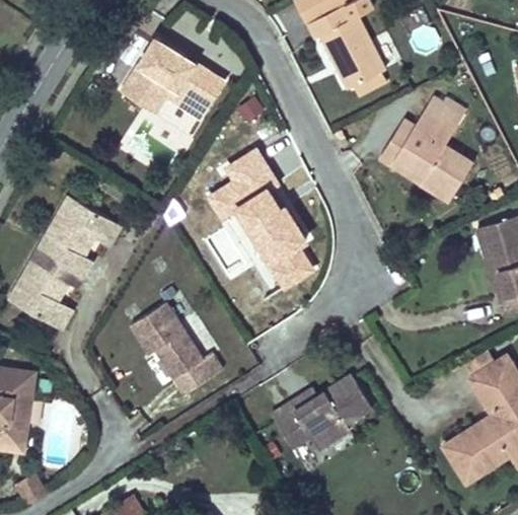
[(385,71),(357,17),(373,9),(368,0),(355,0),(308,25),(315,40),(321,38),(349,90),(381,73),(385,71)]
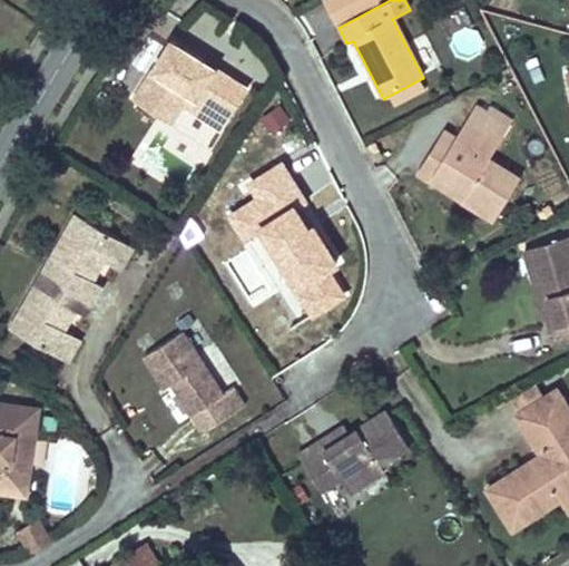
[(246,90),(214,70),(211,75),(203,69),(206,65),(170,42),(134,101),(159,117),(178,88),(228,119),(246,90)]
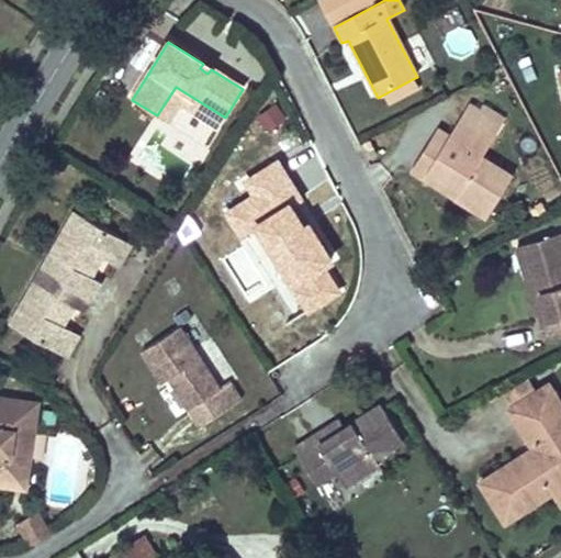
[(208,74),(211,69),(203,64),(200,68),(208,74)]
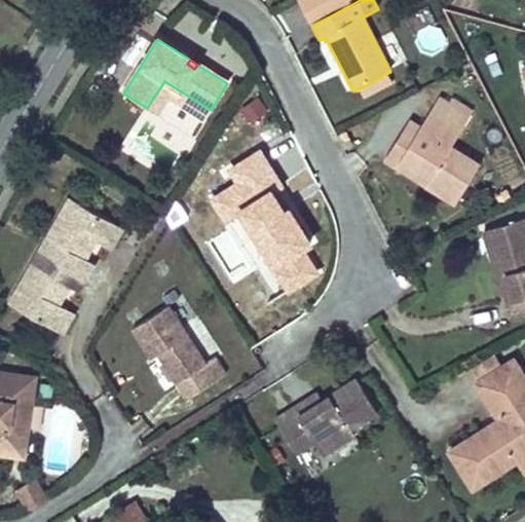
[(365,99),(391,85),(386,74),(359,88),(365,99)]
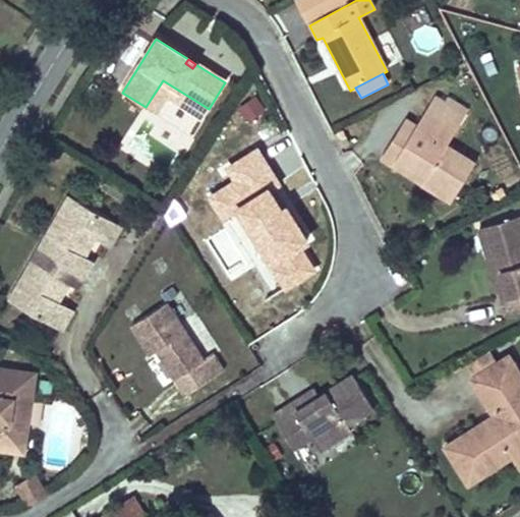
[(209,109),(163,80),(146,107),(157,113),(166,98),(201,120),(209,109)]
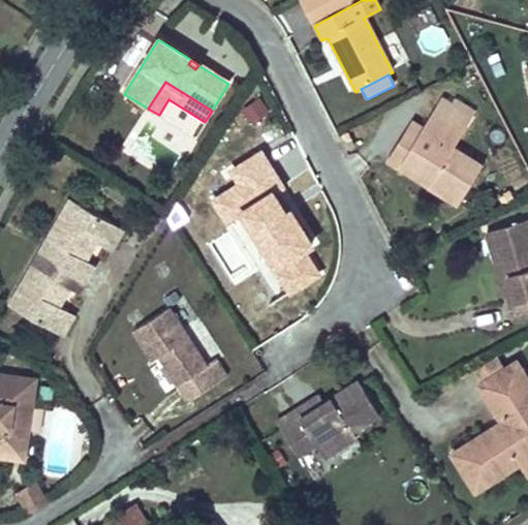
[(250,126),(270,117),(261,100),(242,109),(250,126)]
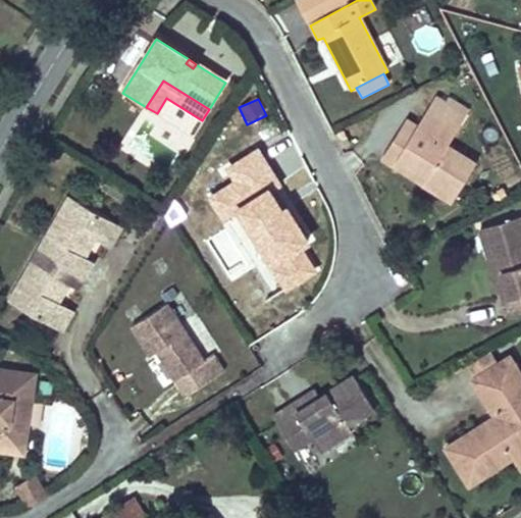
[(476,165),(448,147),(466,118),(446,105),(435,99),(417,128),(397,161),(426,179),(422,186),(453,204),(476,165)]
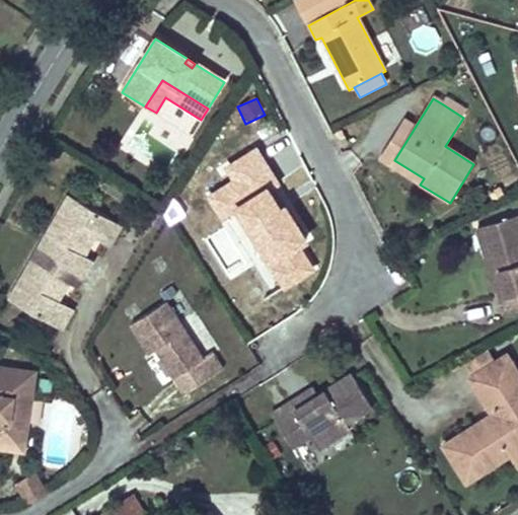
[(466,112),(446,99),(443,104),(463,118),(466,112)]
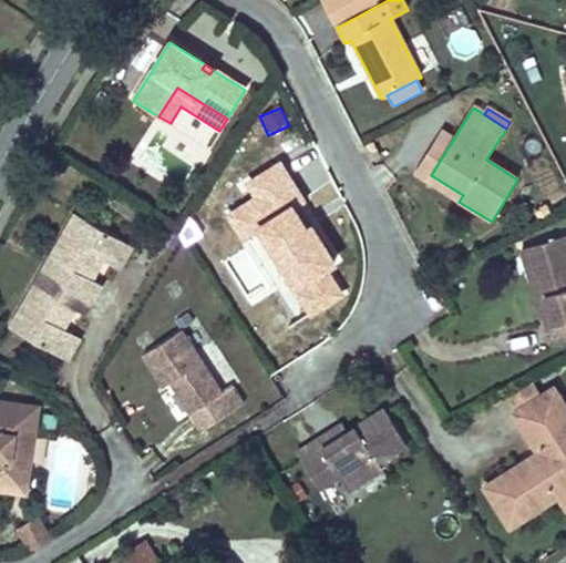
[(431,175),(453,140),(441,132),(414,174),(459,202),(463,195),(431,175)]
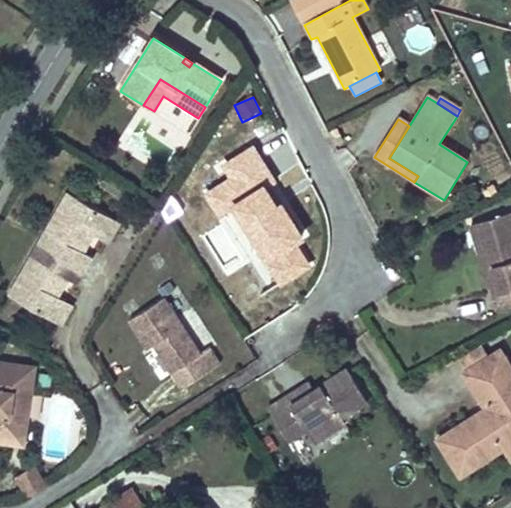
[(284,219),(268,193),(263,197),(255,183),(220,205),(229,220),(234,216),(268,270),(303,248),(284,219)]
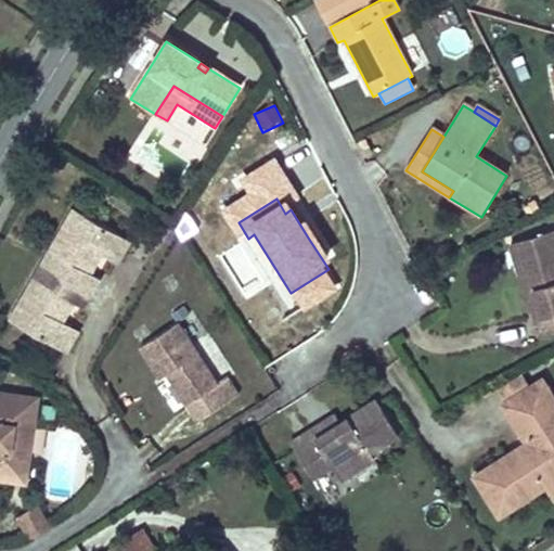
[(313,234),(297,206),(291,209),(308,238),(313,234)]
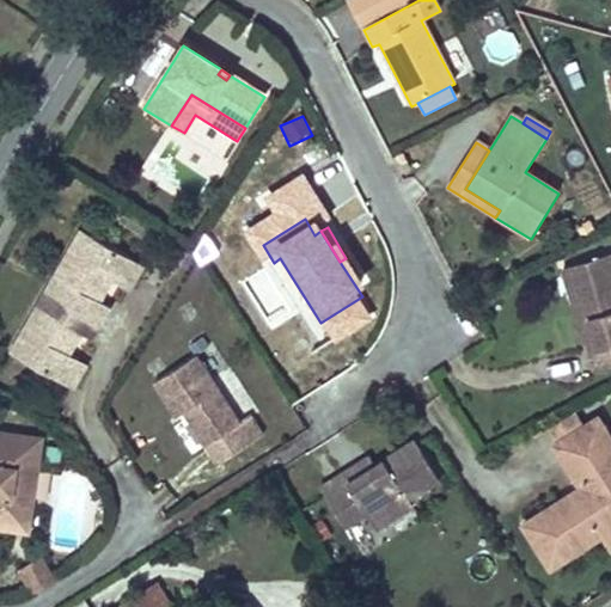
[(92,341),(110,308),(99,304),(111,281),(122,287),(136,263),(81,232),(11,355),(66,386),(79,362),(69,356),(81,335),(92,341)]
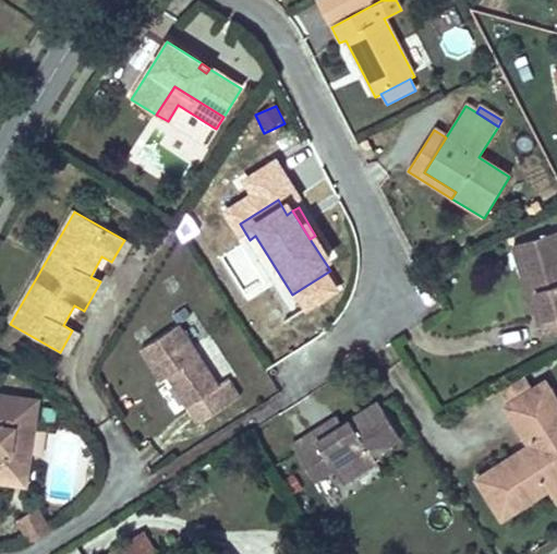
[(556,233),(512,247),(523,281),(532,278),(545,320),(535,322),(541,340),(556,335),(556,233)]
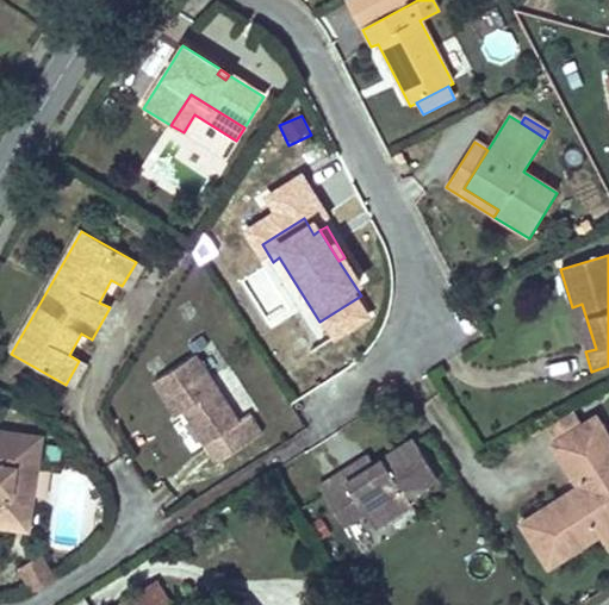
[(130,291),(143,267),(136,262),(122,286),(130,291)]
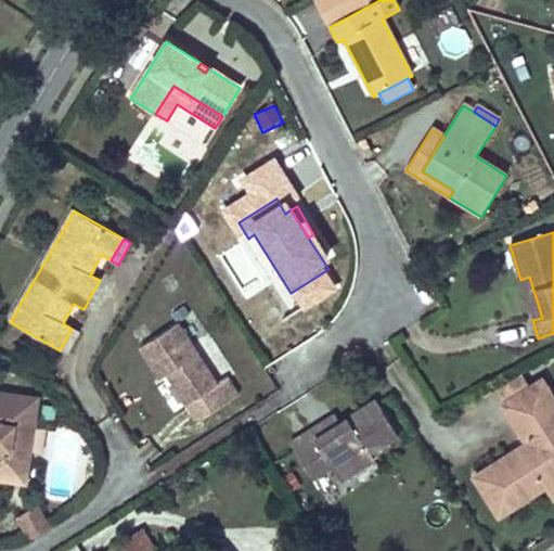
[(542,318),(529,277),(520,280),(532,320),(542,318)]
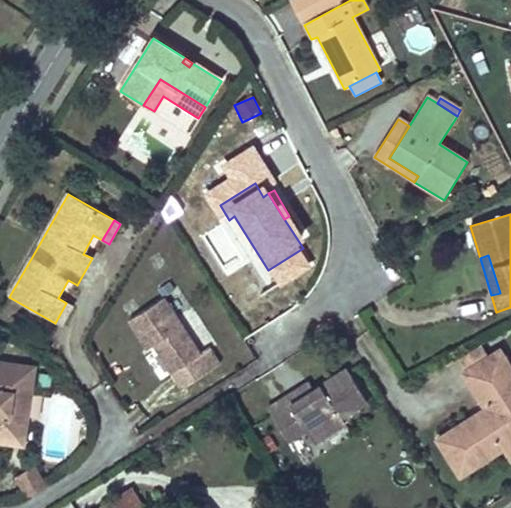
[(200,356),(163,300),(129,322),(148,351),(154,347),(156,345),(159,350),(157,351),(183,391),(219,366),(209,350),(200,356)]
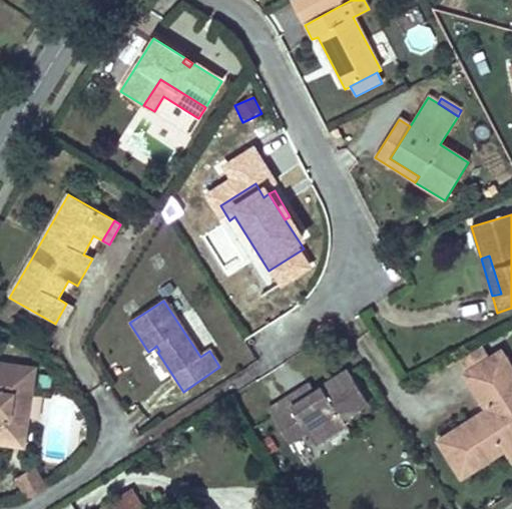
[(61,328),(73,308),(66,304),(55,324),(61,328)]
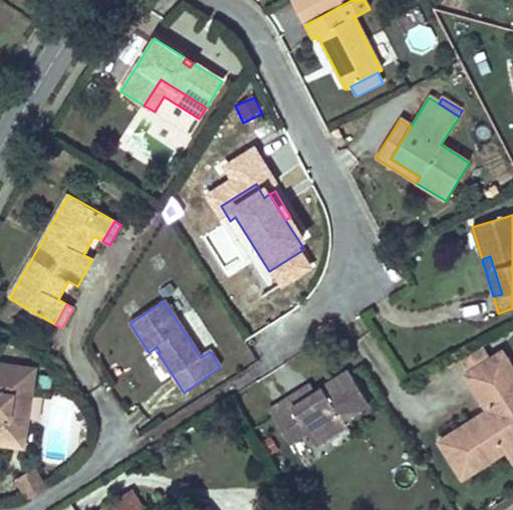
[(469,373),(489,361),(482,350),(462,362),(469,373)]
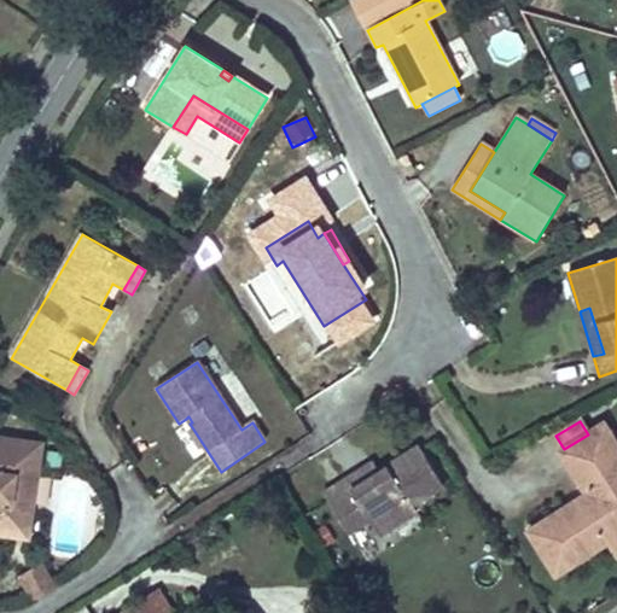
[(556,576),(606,544),(605,543),(616,536),(616,489),(605,471),(616,462),(616,445),(604,425),(588,435),(560,453),(587,496),(592,503),(572,517),(568,508),(529,532),(556,576)]
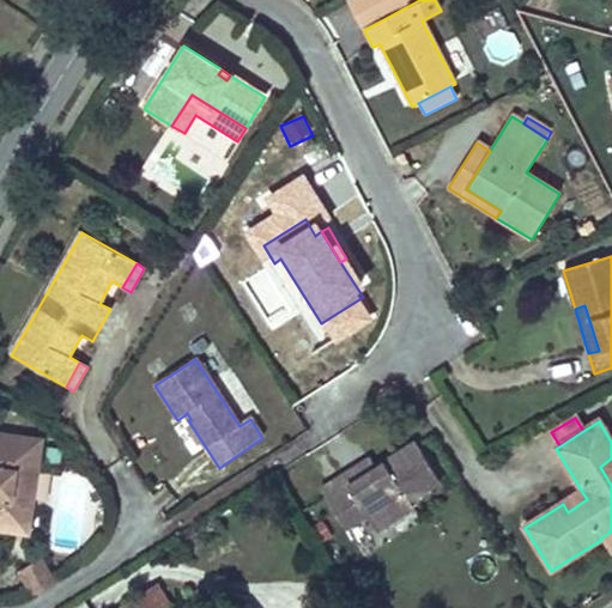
[(0,530),(28,534),(41,442),(0,436),(0,530)]
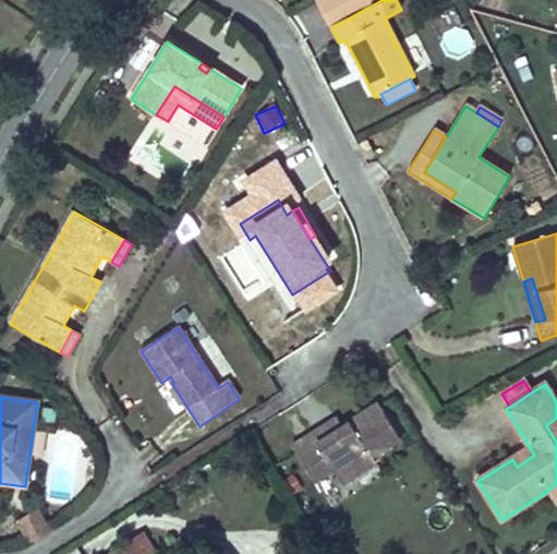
[(377,404),(341,426),(341,428),(317,442),(313,435),(292,448),(314,482),(334,470),(342,484),(376,462),(372,457),(400,440),(377,404)]
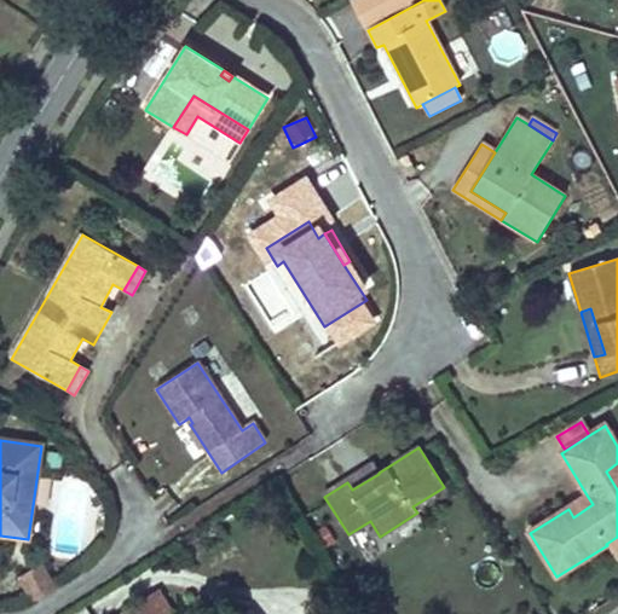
[(617,463),(606,471),(617,490),(617,463)]
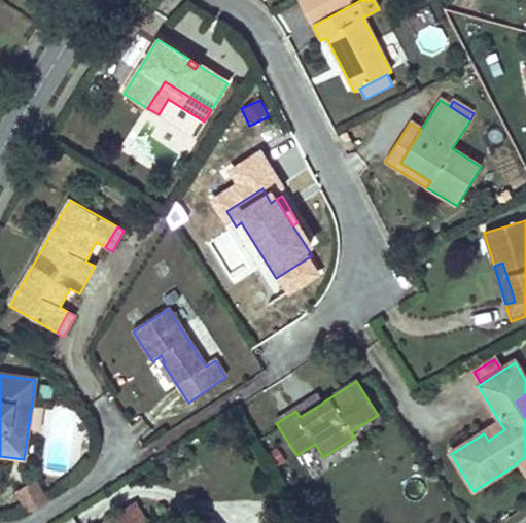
[(322,403),(318,396),(295,411),(300,417),(322,404),(322,403)]
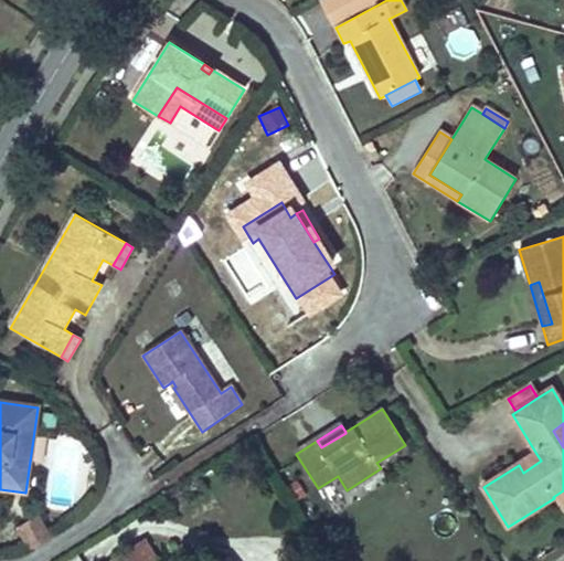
[(523,473),(541,461),(536,454),(519,465),(523,473)]
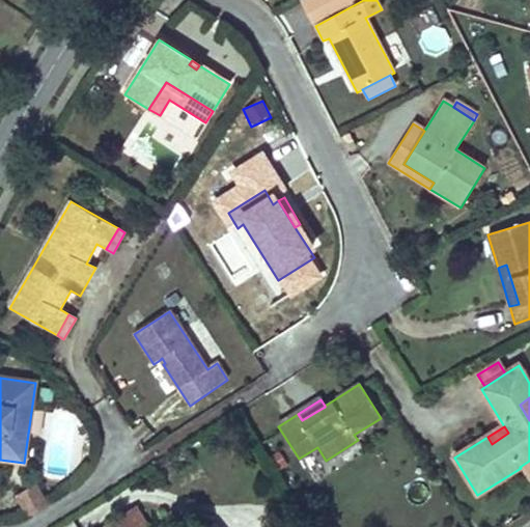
[(528,480),(529,479),(529,461),(520,467),(521,468),(528,480)]
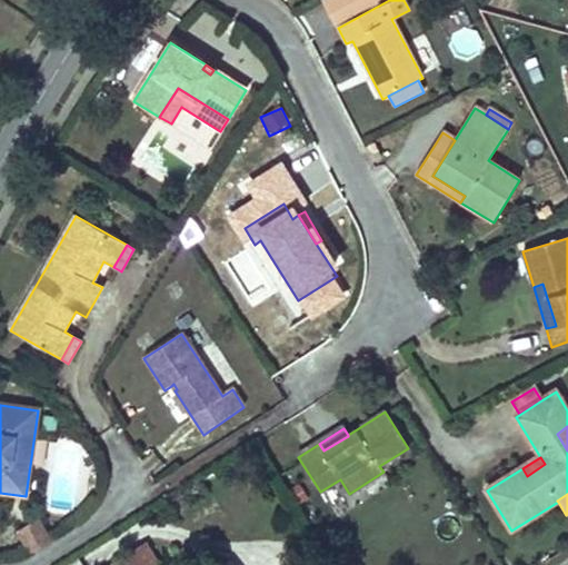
[(50,543),(38,523),(20,534),(32,554),(50,543)]
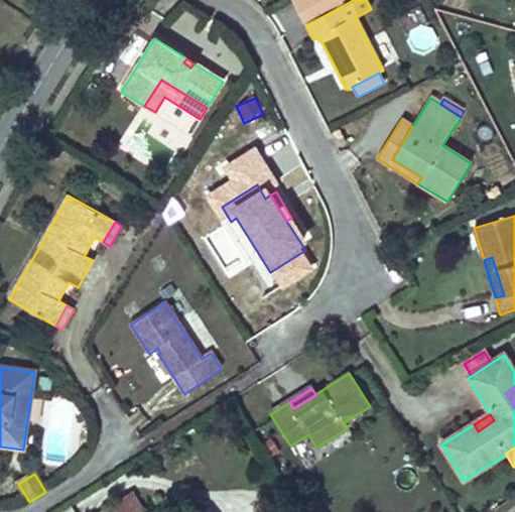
[(140,511),(131,496),(125,499),(132,511),(140,511)]
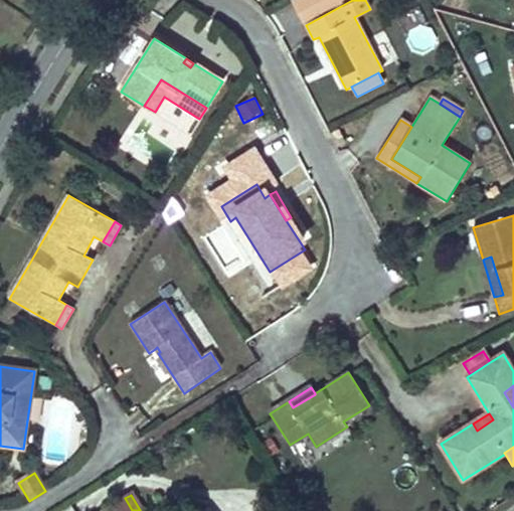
[(132,510),(125,498),(105,510),(132,510)]
